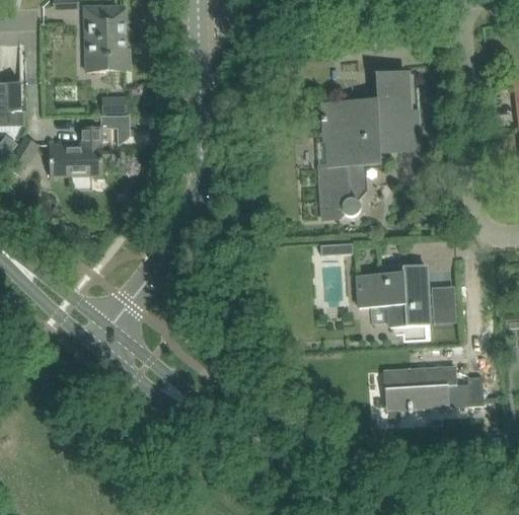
[(85,5),(86,70),(130,69),(129,47),(125,48),(124,8),(117,8),(117,5),(85,5)]
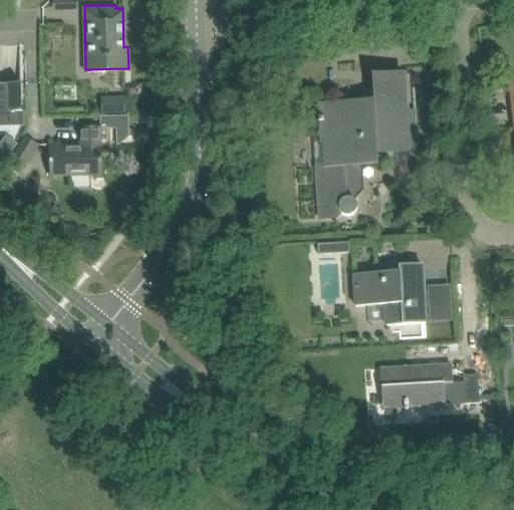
[(315,166),(318,215),(337,214),(340,210),(341,211),(345,212),(349,212),(352,210),(354,207),(355,204),(355,201),(354,198),(352,197),(362,187),(360,166),(379,164),(378,145),(415,143),(413,110),(406,110),(404,71),(371,73),(373,103),(358,104),(357,99),(319,102),(320,113),(318,113),(318,118),(320,118),(322,139),(314,139),(315,166)]
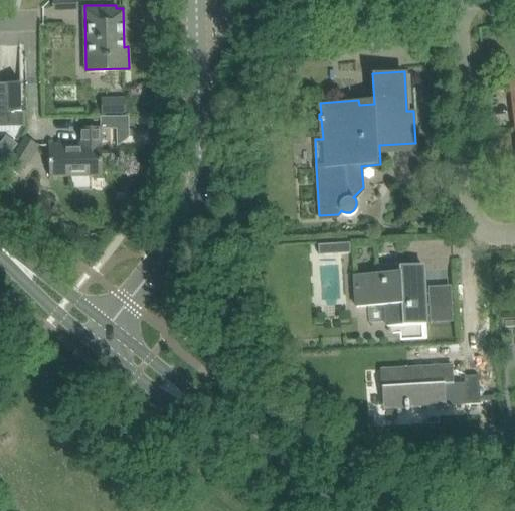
[(0,121),(22,121),(21,84),(0,84),(0,121)]
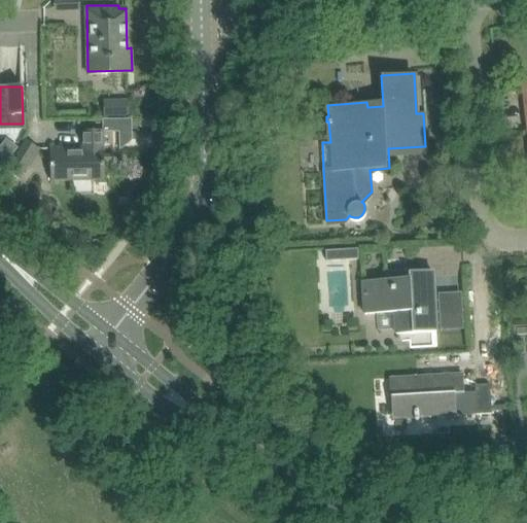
[(82,144),(49,145),(50,178),(104,177),(103,128),(82,128),(82,144)]
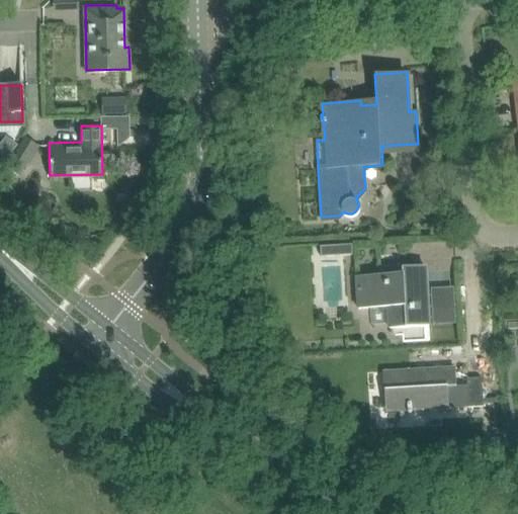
[(0,164),(17,142),(6,134),(0,140),(0,164)]
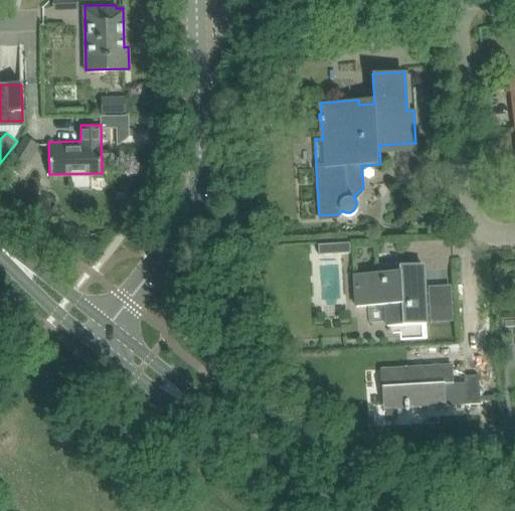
[(4,163),(18,172),(26,159),(28,160),(39,143),(24,133),(4,163)]
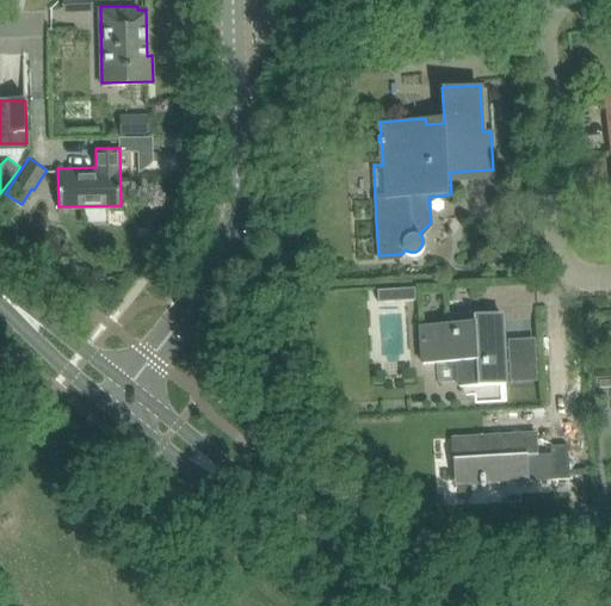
[(139,166),(140,190),(154,175),(153,166),(139,166)]
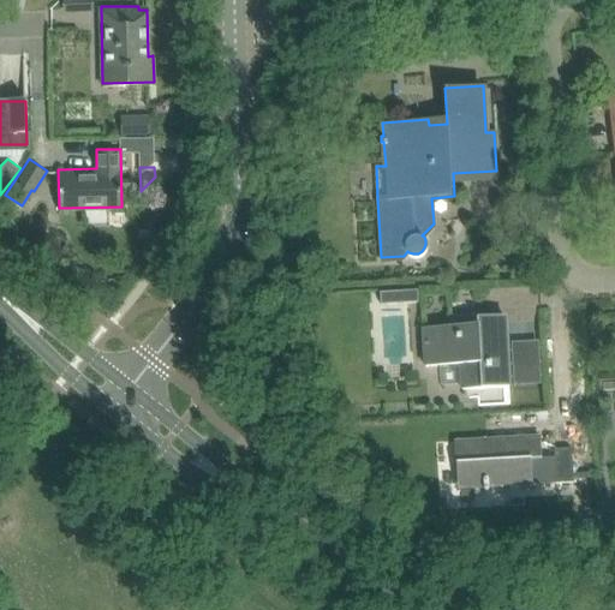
[(417,286),(401,287),(402,299),(418,298),(417,286)]
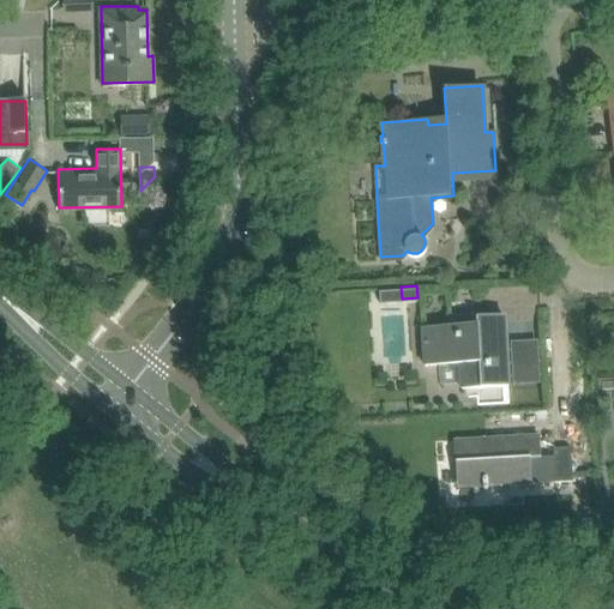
[(422,324),(425,362),(459,360),(461,385),(507,383),(504,312),(476,313),(476,321),(422,324)]
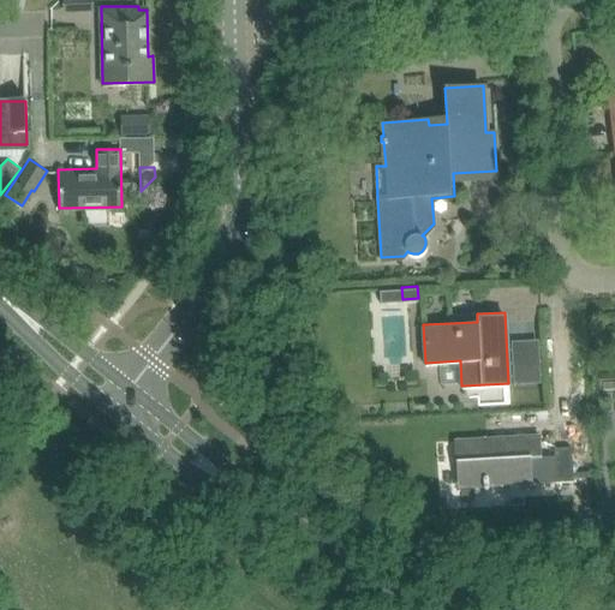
[(539,378),(539,364),(512,366),(513,380),(539,378)]
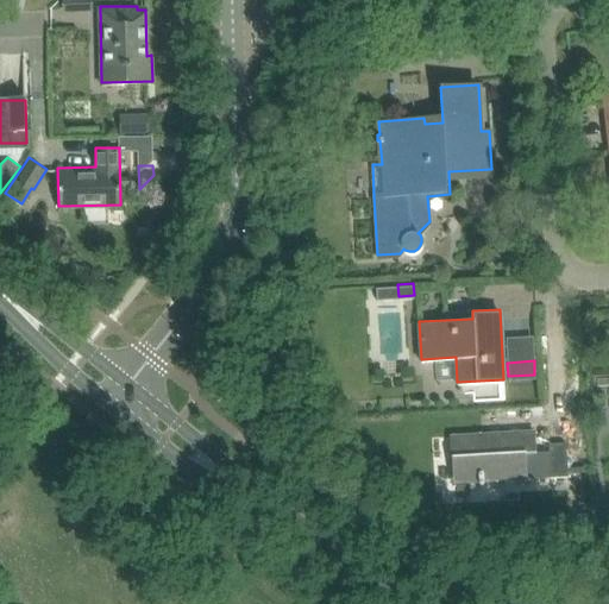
[(533,428),(451,433),(453,480),(526,476),(551,474),(551,473),(548,448),(534,448),(533,428)]
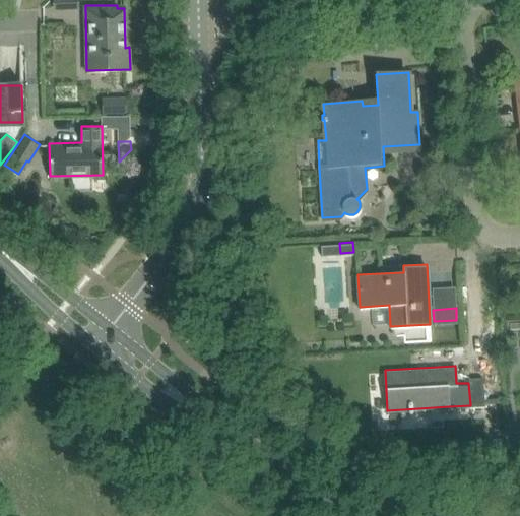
[(484,404),(482,376),(468,377),(468,383),(470,404),(484,404)]
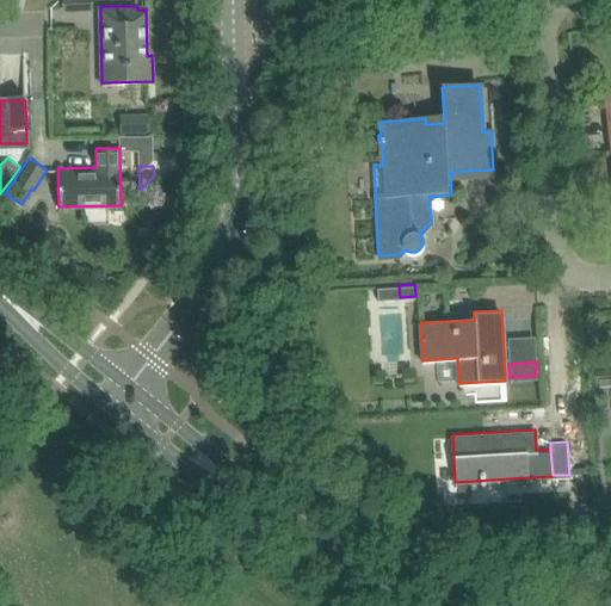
[(610,504),(596,505),(597,526),(610,524),(610,504)]
